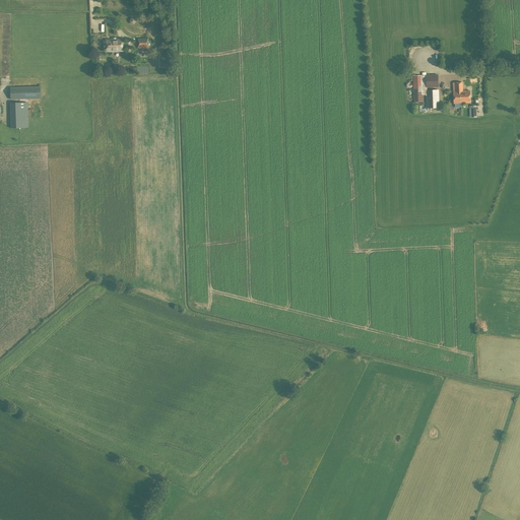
[(117,40),(117,38),(113,38),(113,40),(106,40),(106,52),(123,52),(122,39),(117,40)]
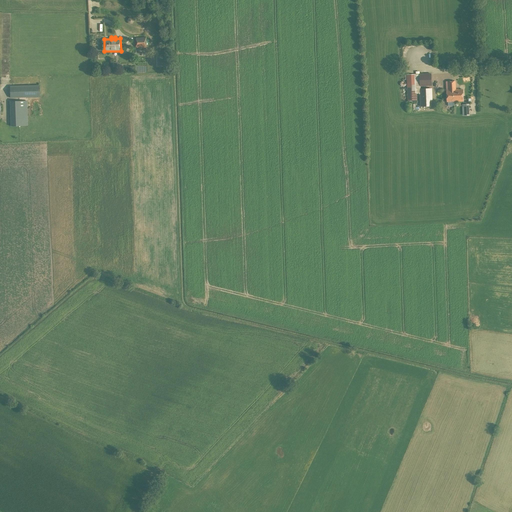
[(146,48),(146,37),(136,38),(136,39),(135,39),(135,46),(136,46),(136,48),(146,48)]
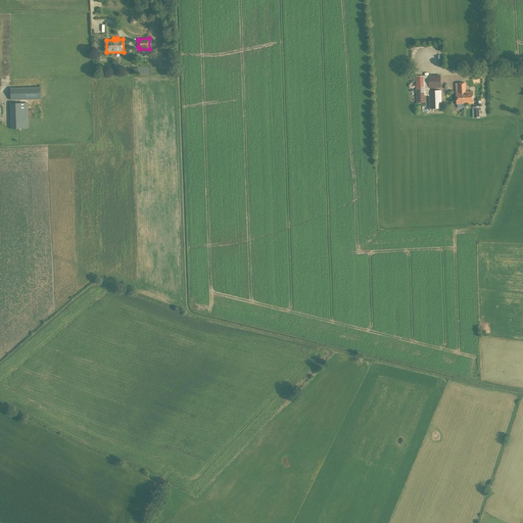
[(428,77),(425,77),(425,76),(416,77),(417,103),(426,103),(425,96),(429,95),(429,106),(429,108),(442,108),(441,90),(437,91),(429,91),(429,88),(441,88),(440,75),(428,76),(428,77)]
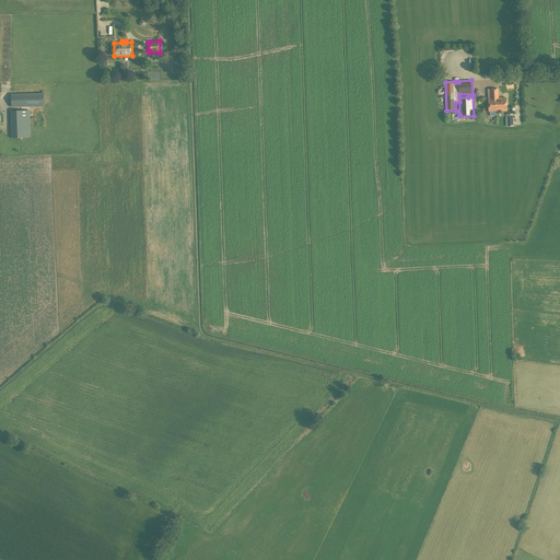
[(497,98),(497,112),(506,111),(506,97),(499,98),(498,89),(493,89),(494,98),(497,98)]
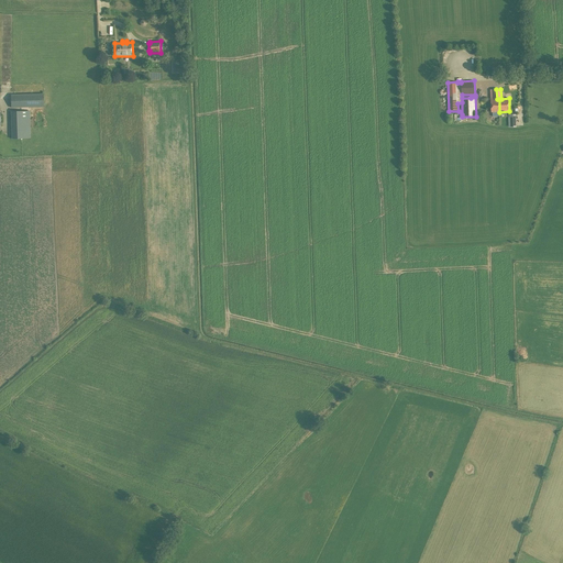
[(11,108),(44,107),(43,94),(11,95),(11,108)]
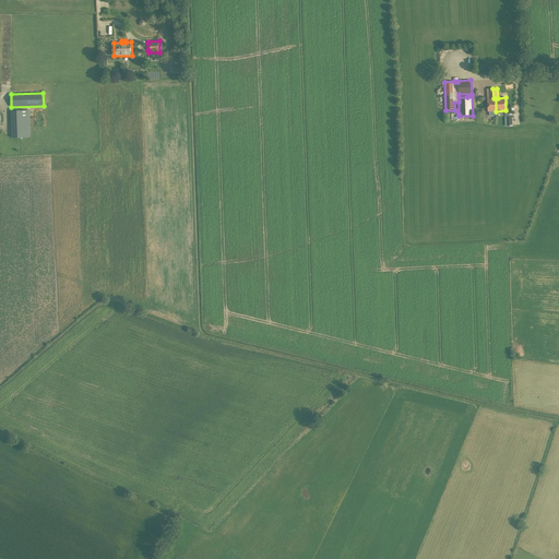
[(12,138),(31,138),(30,110),(11,110),(12,138)]
